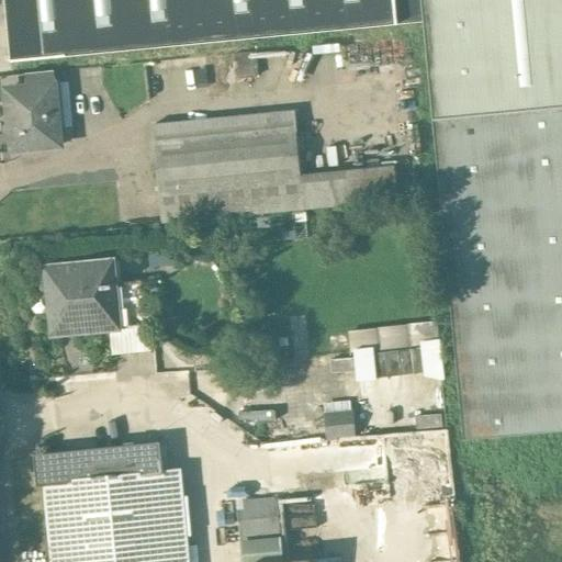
[(6,0),(12,64),(14,64),(14,63),(40,60),(40,62),(41,62),(41,60),(67,58),(67,59),(68,58),(68,57),(424,23),(422,0),(6,0)]
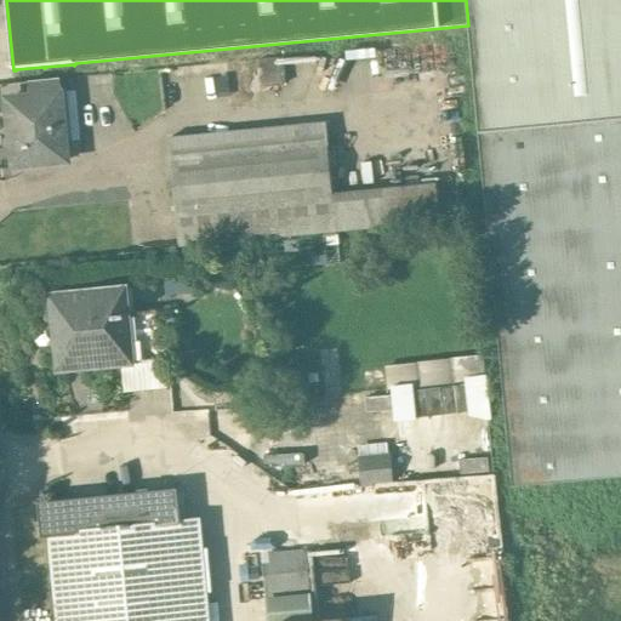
[(620,0),(466,0),(468,26),(513,486),(620,476),(620,0)]
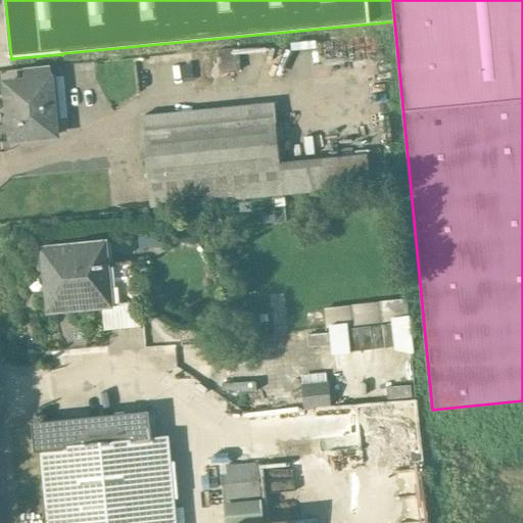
[(238,49),(217,51),(219,73),(240,70),(238,49)]
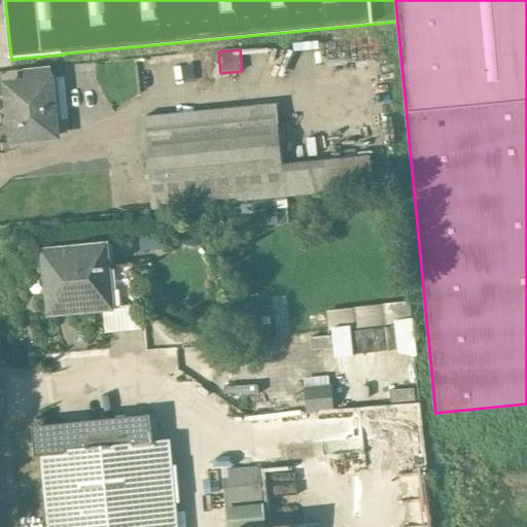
[(194,66),(185,66),(186,82),(195,82),(194,66)]
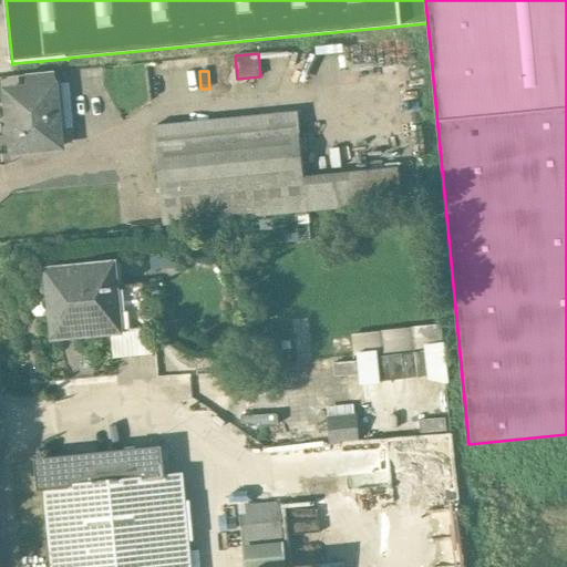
[(54,72),(27,74),(29,89),(55,86),(54,72)]
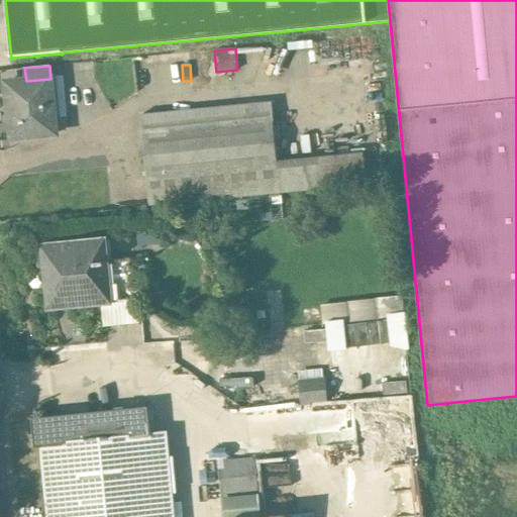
[(62,78),(50,79),(55,118),(66,117),(62,78)]
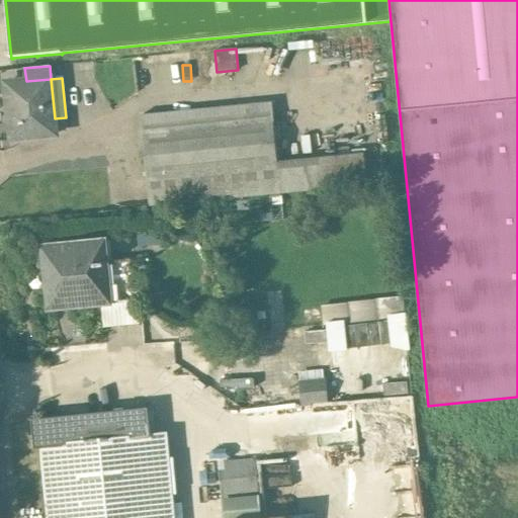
[(26,81),(6,83),(12,139),(56,135),(55,118),(51,79),(26,81)]
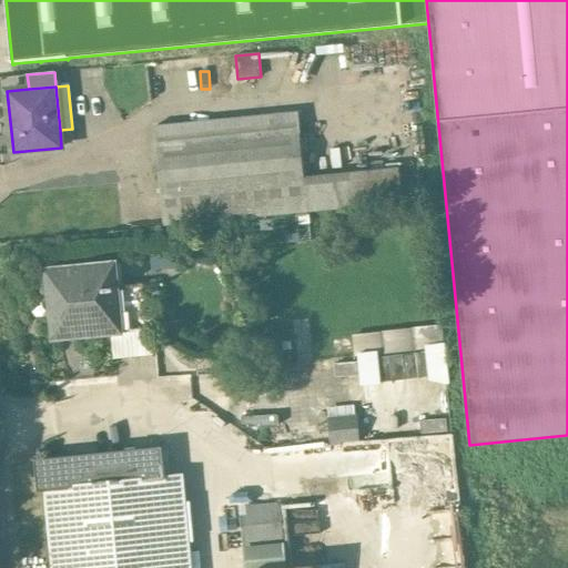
[(154,127),(164,225),(402,202),(398,170),(304,179),(297,113),(154,127)]
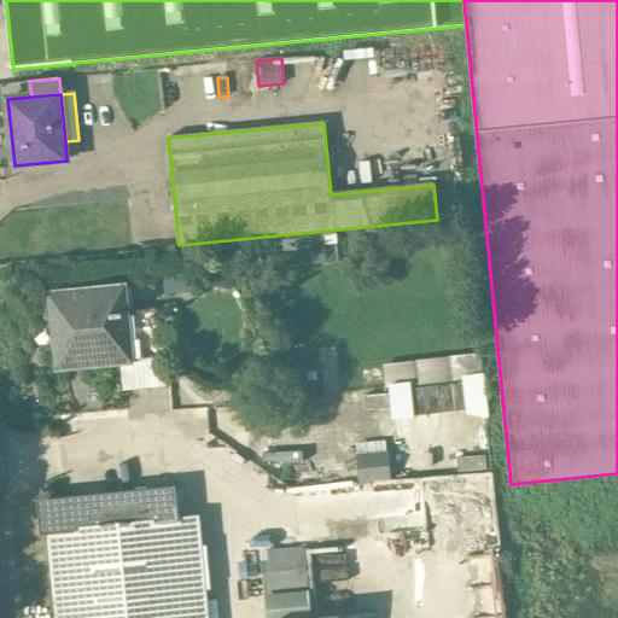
[(126,286),(51,293),(58,371),(157,361),(153,314),(153,313),(153,312),(129,314),(126,286)]
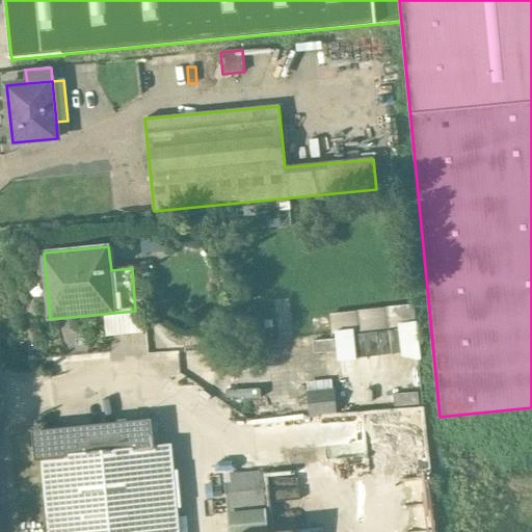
[(333,358),(418,353),(414,302),(328,309),(333,358)]
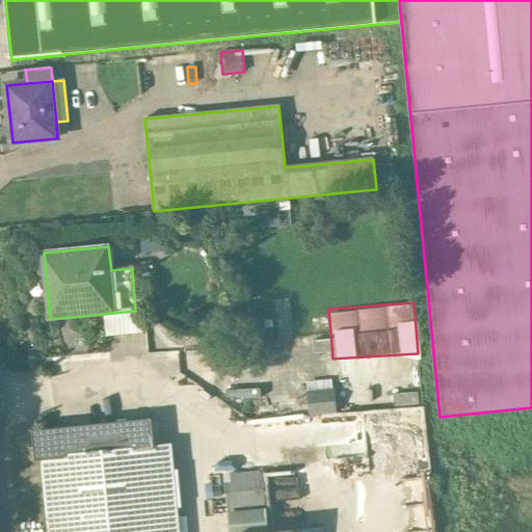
[(335,391),(309,393),(311,415),(337,413),(335,391)]
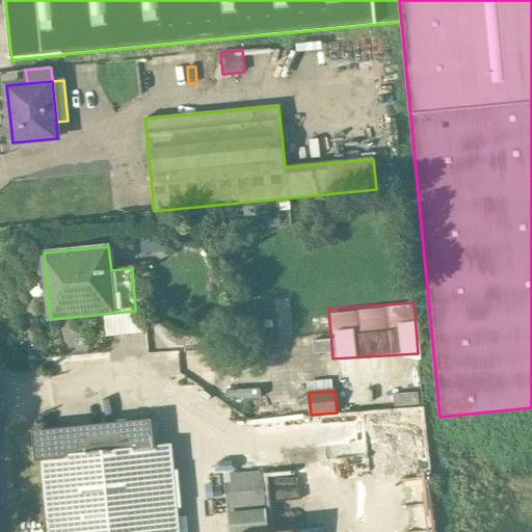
[(91,427),(95,452),(148,447),(152,446),(150,422),(130,424),(128,420),(118,420),(116,425),(91,427)]
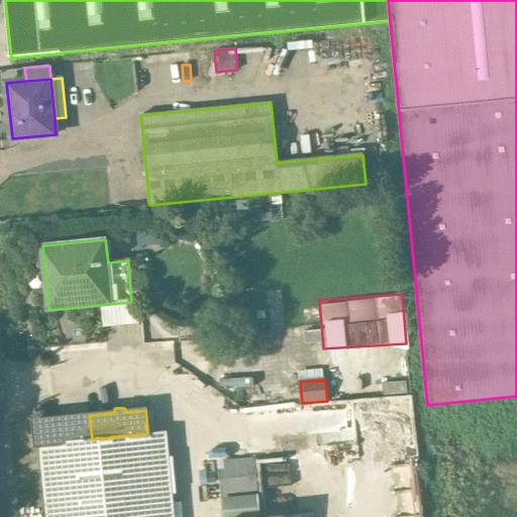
[(92,439),(89,415),(35,421),(37,445),(41,444),(92,439)]
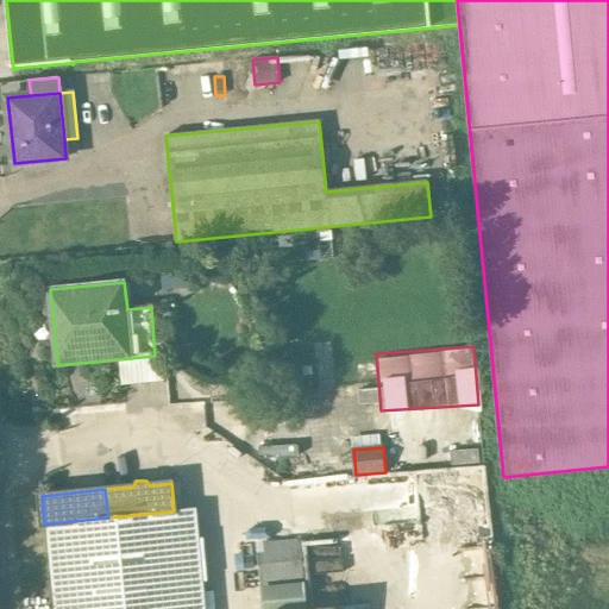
[(108,518),(49,523),(56,608),(206,608),(196,509),(174,510),(169,512),(108,518)]
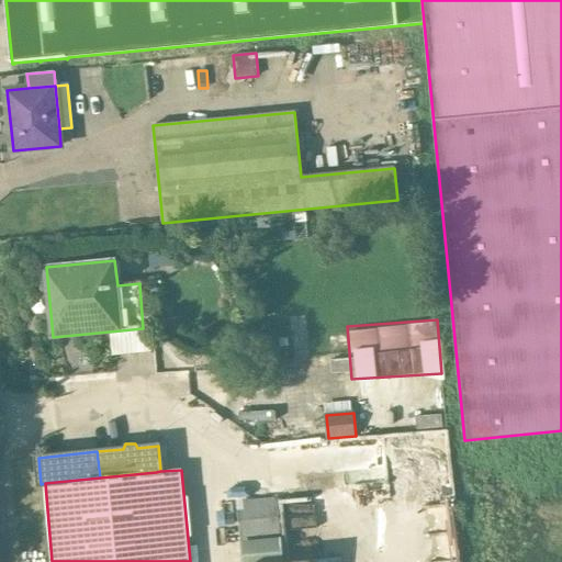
[(284,561),(278,497),(236,501),(243,561),(284,561)]
